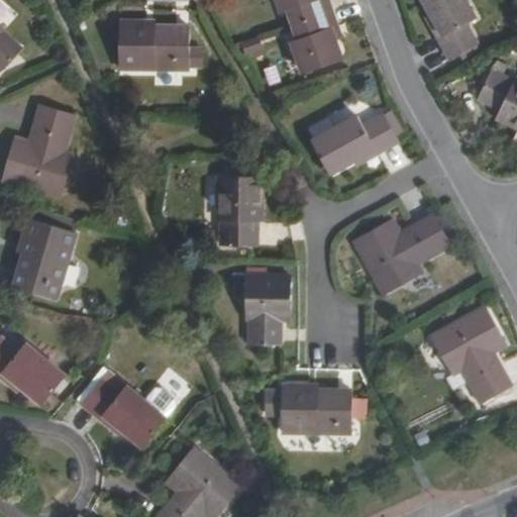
[(293,24),(334,9),(331,0),(276,0),(281,11),(288,9),(293,24)]
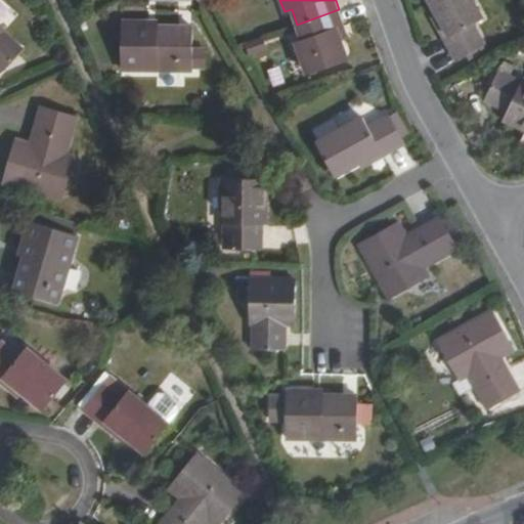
[(483,16),(474,0),(431,0),(450,34),(446,37),(459,58),(485,45),(474,23),(483,16)]
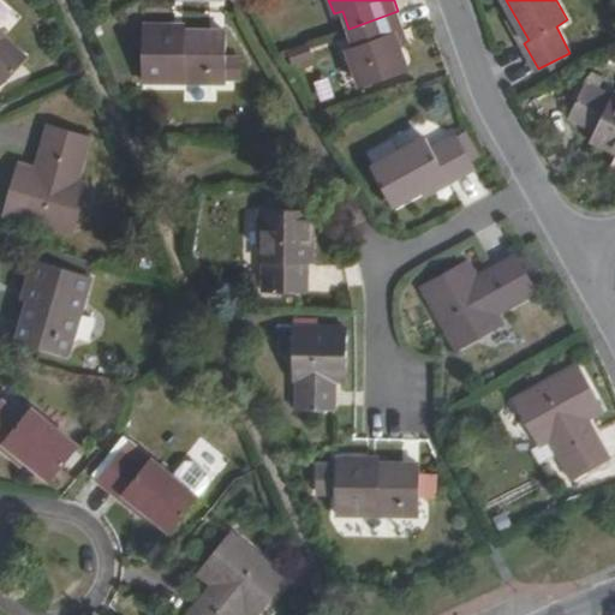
[(405,31),(398,11),(348,29),(356,48),(348,52),(360,87),(407,70),(395,36),(405,31)]
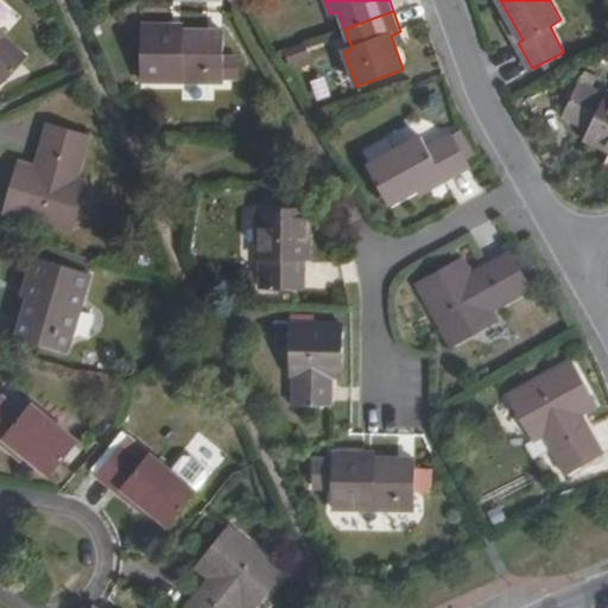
[(226,55),(226,32),(165,31),(165,25),(143,25),(141,80),(225,82),(225,74),(241,74),(241,56),(226,55)]
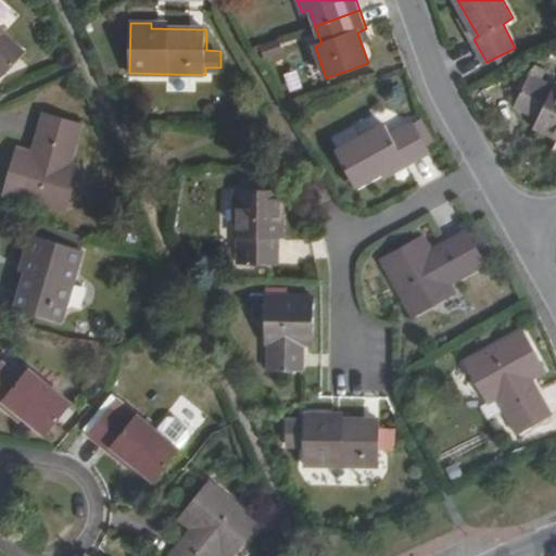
[(5,33),(0,27),(0,74),(2,76),(23,52),(3,35),(5,33)]
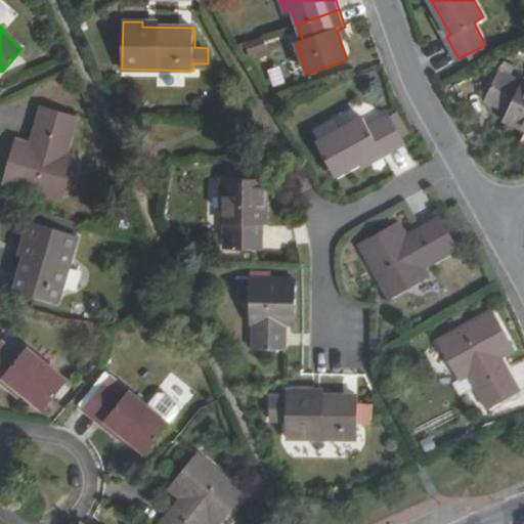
[(263,37),(248,42),(252,52),(266,47),(263,37)]
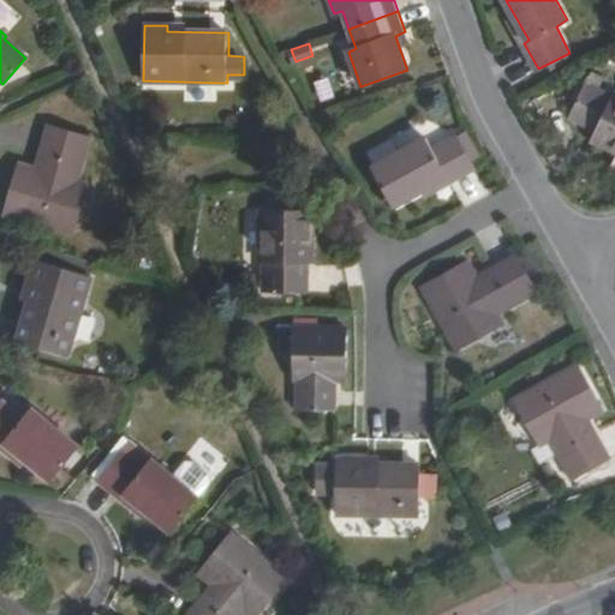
[(614,153),(614,96),(613,100),(585,87),(569,119),(595,132),(591,142),(614,153)]
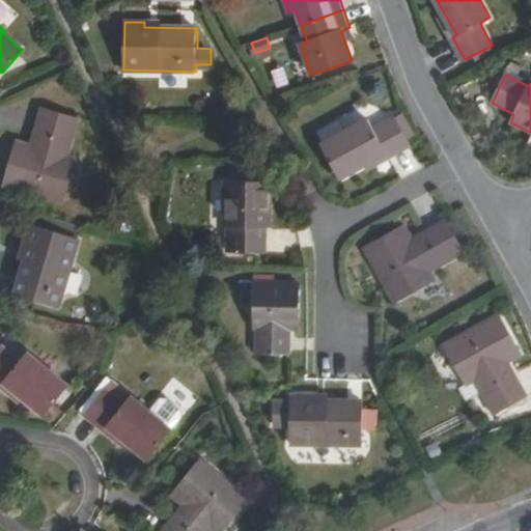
[(38,150),(30,148),(16,144),(5,184),(63,200),(75,161),(65,158),(76,118),(43,110),(33,139),(40,141),(38,150)]
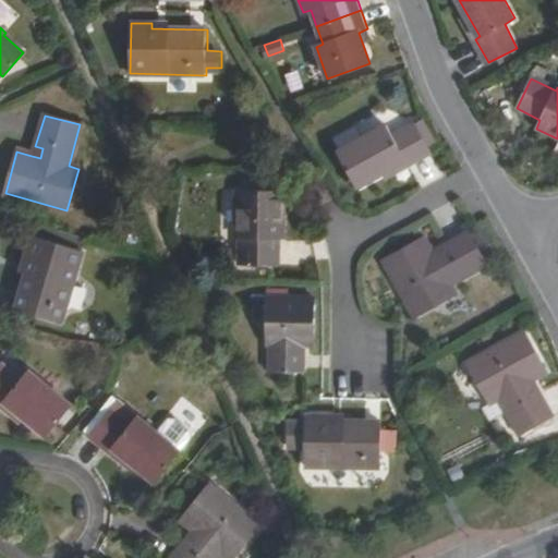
[(339,155),(356,187),(402,164),(405,168),(431,155),(414,125),(391,138),(386,130),(339,155)]
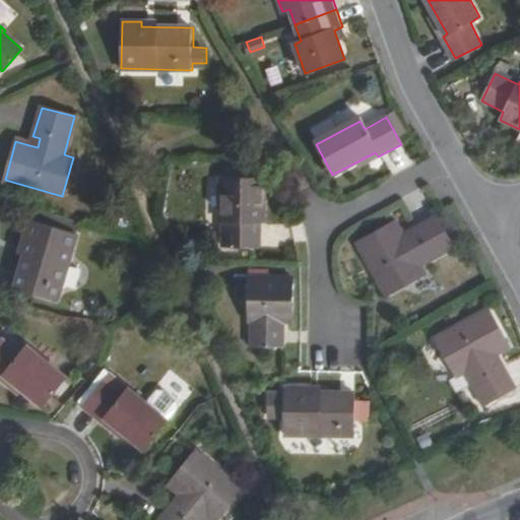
[(33,136),(29,145),(38,147),(40,138),(33,136)]
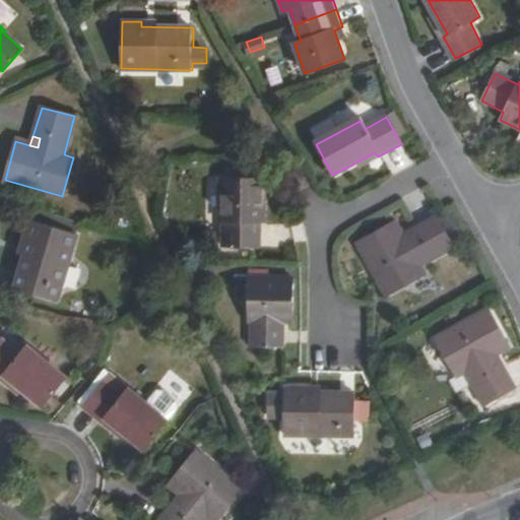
[(223,244),(254,245),(255,221),(263,221),(263,178),(219,177),(219,220),(223,220),(223,244)]
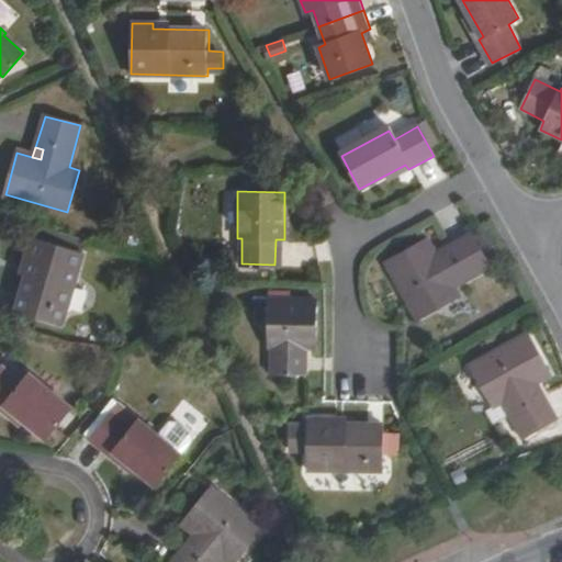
[(473,233),(448,246),(453,255),(442,260),(437,254),(429,239),(389,261),(420,317),(460,296),(454,284),(492,265),(473,233)]
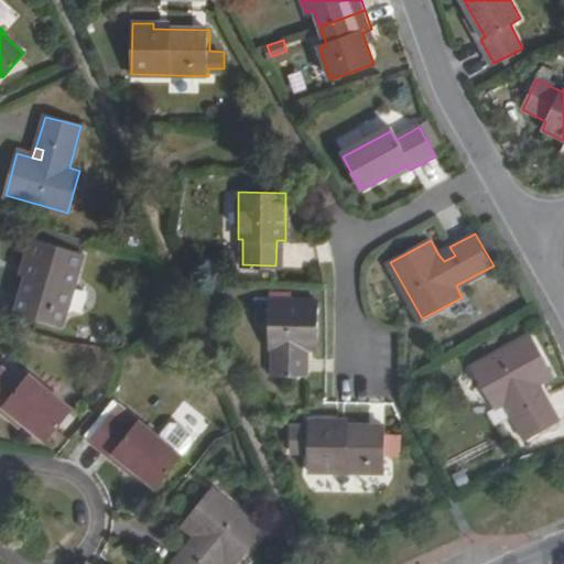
[(20,312),(63,326),(82,255),(34,240),(29,260),(33,262),(20,312)]
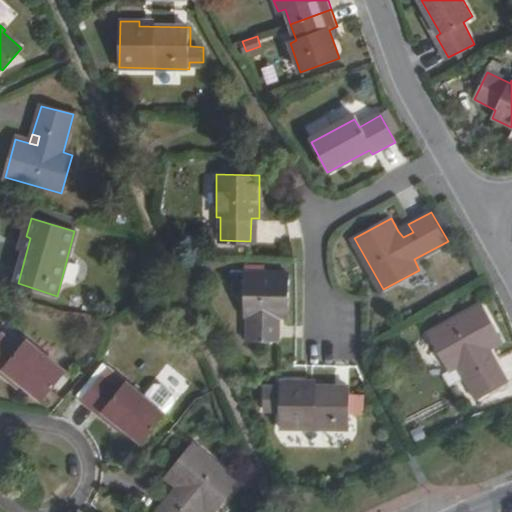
[(413,232),(408,224),(398,231),(403,237),(413,232)]
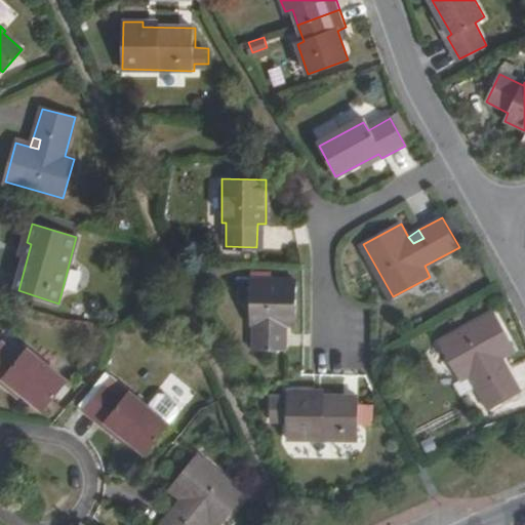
[(254,350),(286,350),(286,325),(296,324),(296,280),(253,279),(251,322),(255,322),(254,350)]
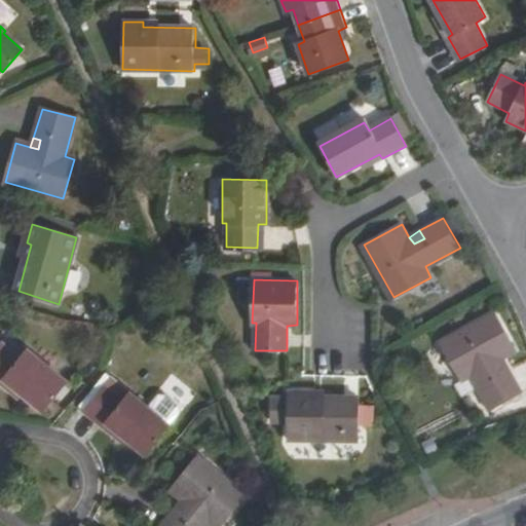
[(520,391),(504,364),(497,368),(493,360),(500,357),(516,348),(494,311),(441,341),(461,378),(472,373),(490,407),(520,391)]
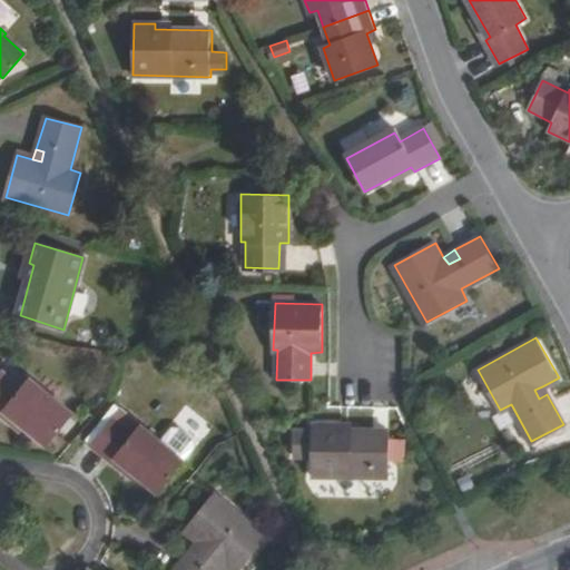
[(21,390),(0,373),(0,414),(0,415),(5,411),(47,444),(72,414),(29,381),(21,390)]
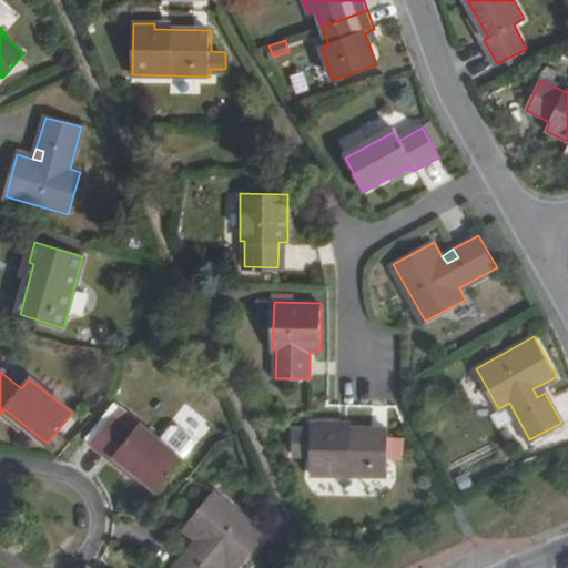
[(537,397),(545,393),(540,385),(533,388),(537,397)]
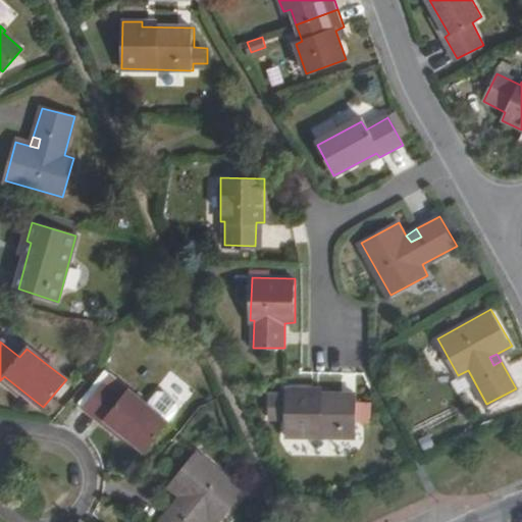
[(120,400),(102,385),(84,408),(102,422),(105,419),(144,450),(166,421),(128,389),(120,400)]
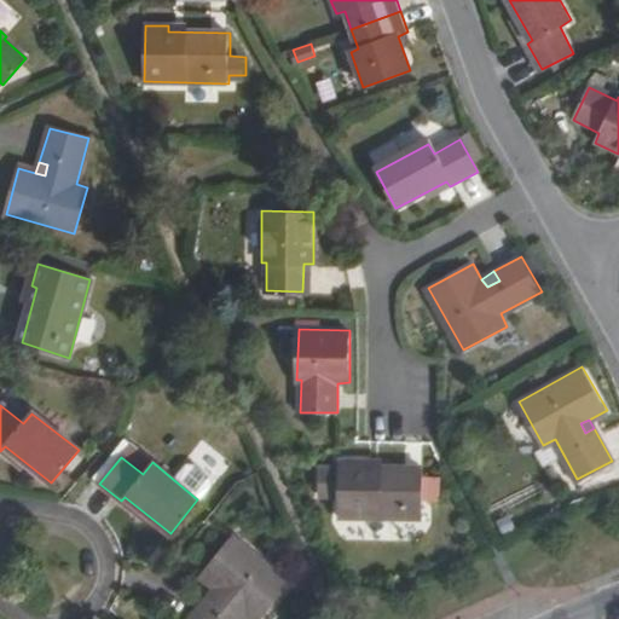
[(422,466),(340,464),(339,515),(421,518),(422,466)]
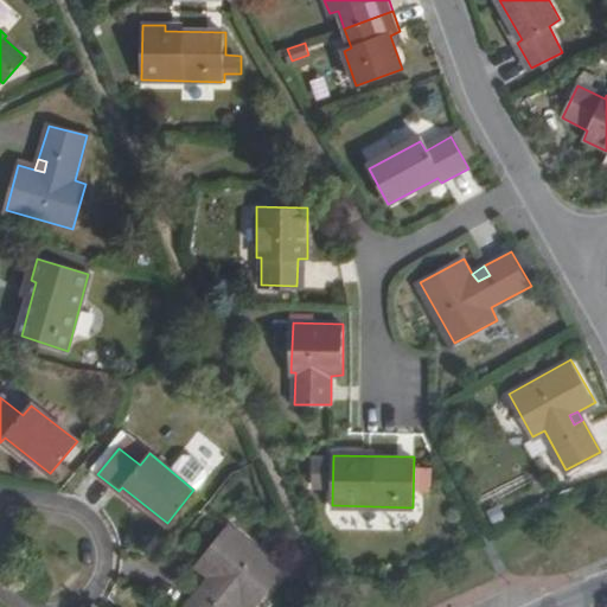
[(198,564),(210,575),(216,580),(210,589),(203,585),(185,606),(237,606),(243,601),(250,606),(254,606),(283,573),(228,528),(198,564)]
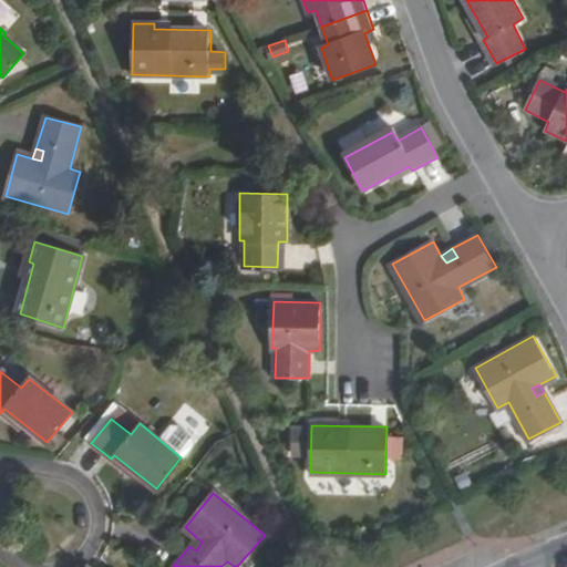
[(202,542),(196,537),(189,546),(196,550),(202,542)]
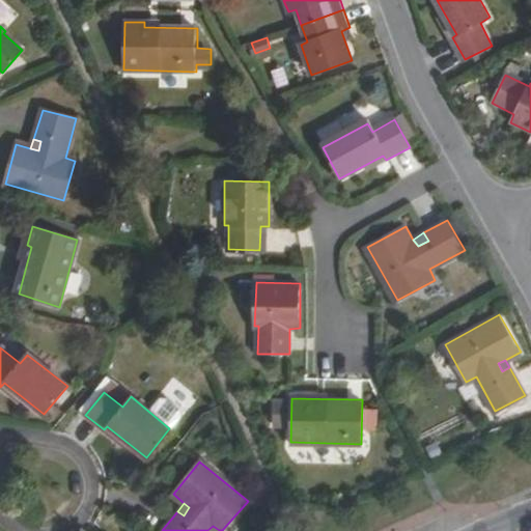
All buildings are outlined.
